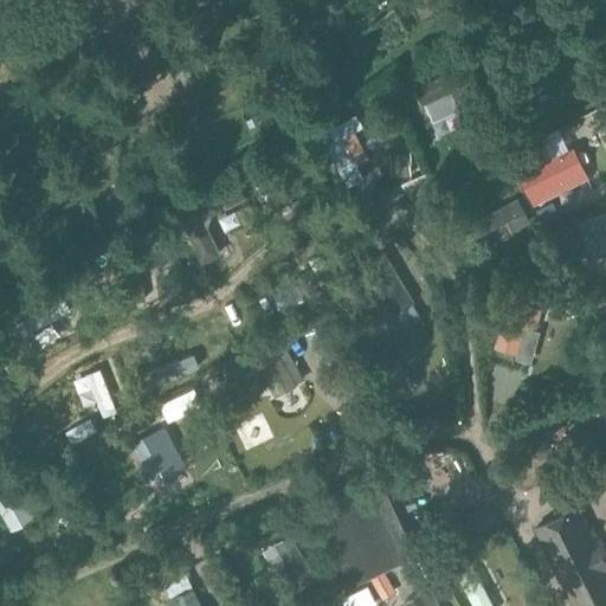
[(309,34),(318,30),(308,7),(297,12),(309,34)]
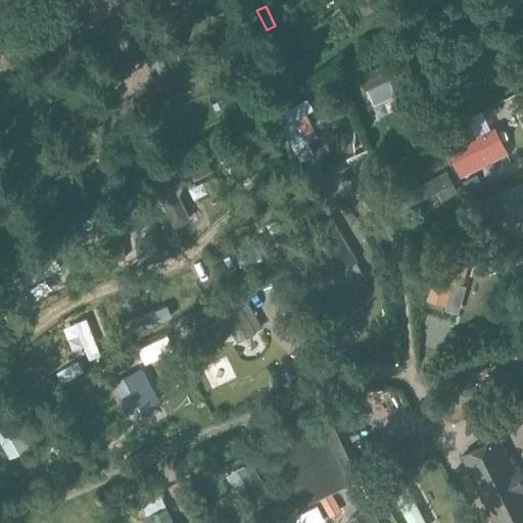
[(389,79),(395,93),(411,86),(397,57),(359,76),(366,89),(389,79)]
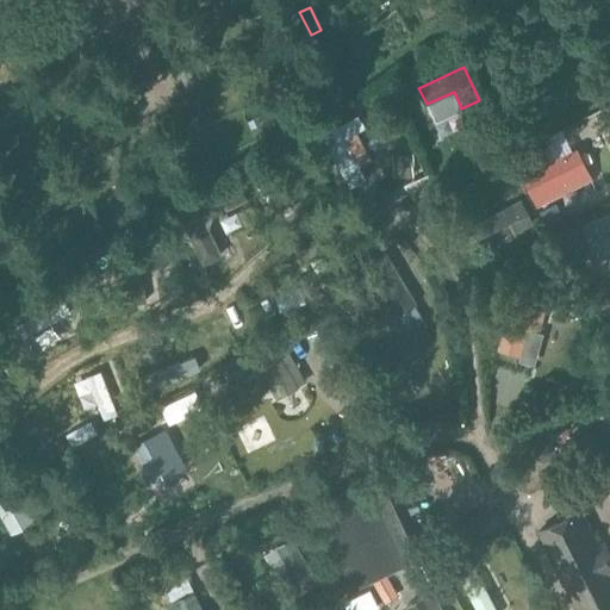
[(349,188),(365,180),(336,126),(319,134),(349,188)]
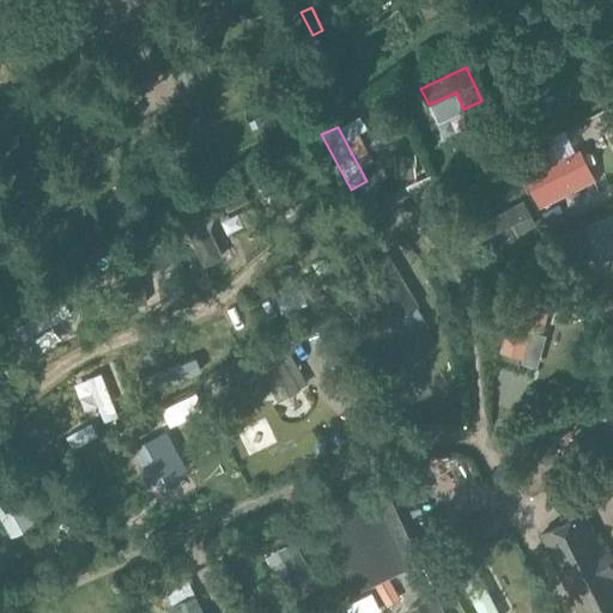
[(204,155),(188,165),(204,188),(244,161),(236,147),(211,164),(204,155)]
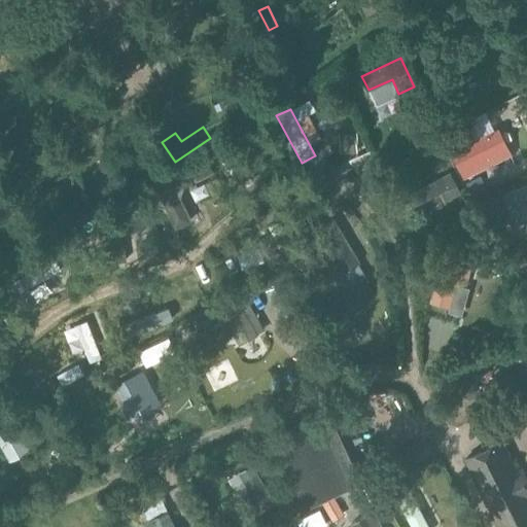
[(508,159),(507,157),(504,150),(510,148),(499,128),(461,146),(476,174),(508,159)]
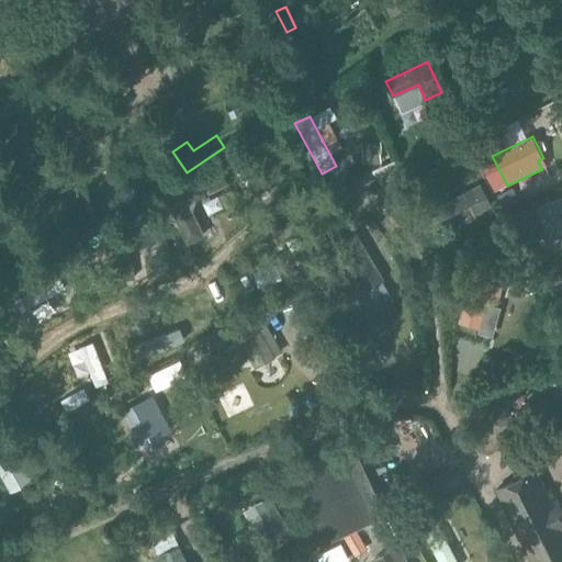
[(243,161),(232,169),(257,202),(268,194),(243,161)]
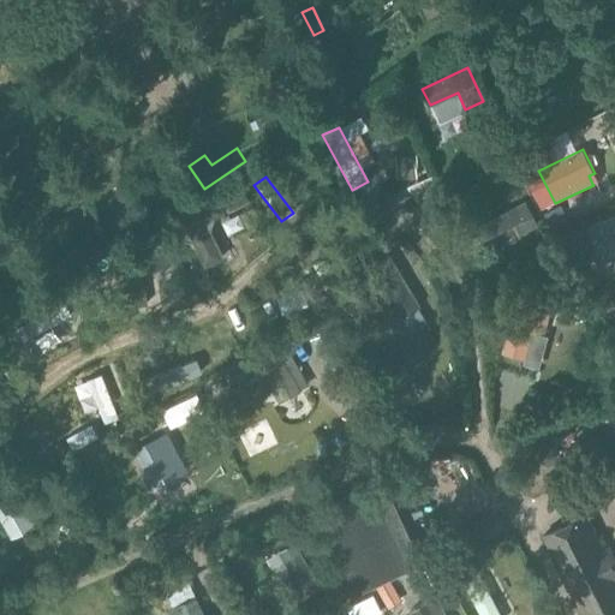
[(566,201),(571,210),(591,202),(586,192),(566,201)]
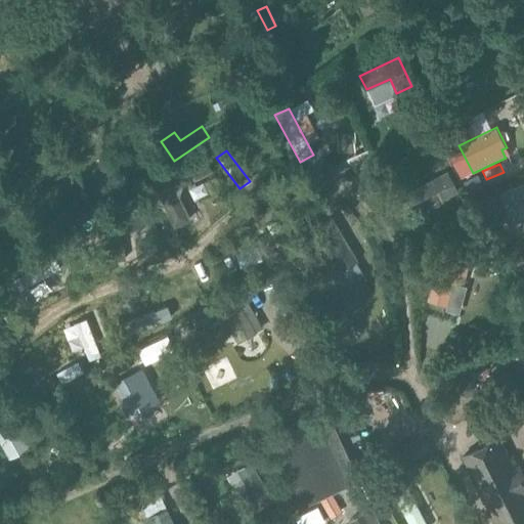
[(184,170),(153,186),(174,227),(189,219),(174,189),(189,182),(184,170)]
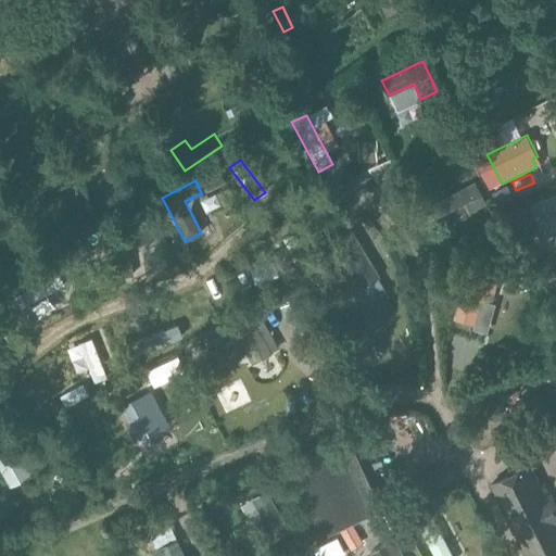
[(476,182),(429,206),(436,219),(466,203),(470,212),(487,203),(476,182)]
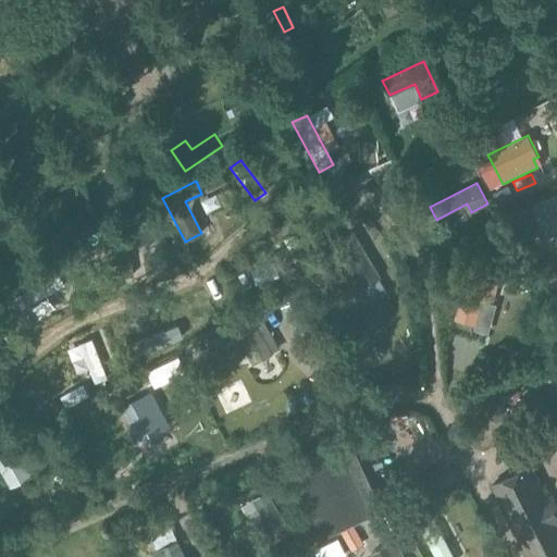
[(547,238),(556,233),(556,198),(534,209),(547,238)]
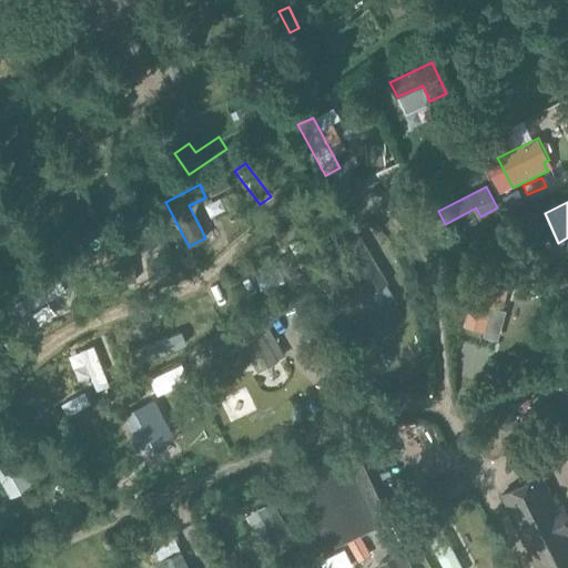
[(301,239),(288,245),(306,279),(318,272),(301,239)]
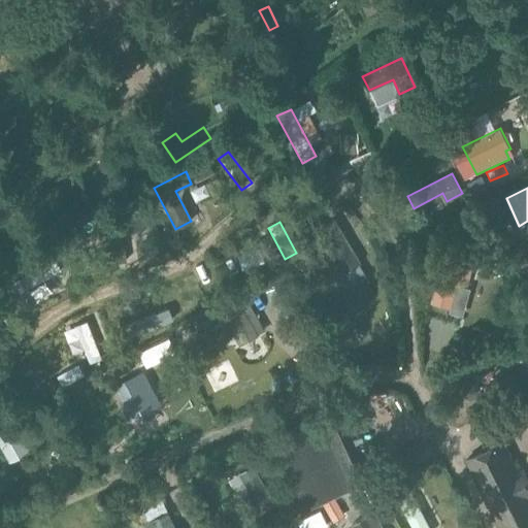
[(123,243),(112,245),(109,223),(97,224),(103,271),(116,269),(114,263),(125,262),(123,243)]
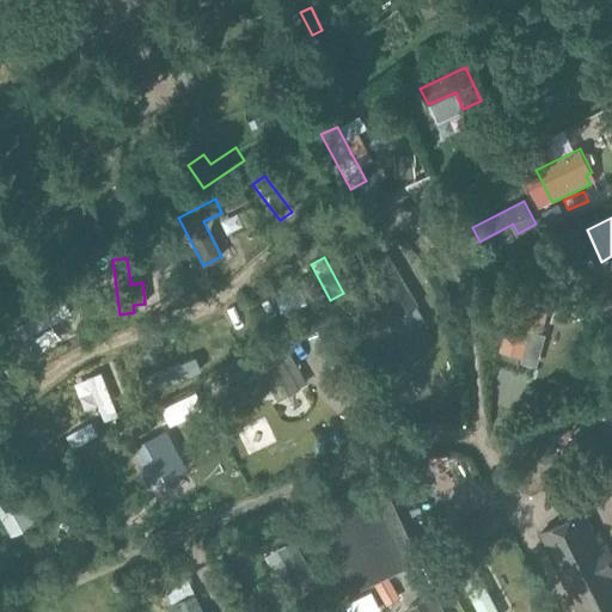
[(396,317),(417,304),(391,261),(369,273),(396,317)]
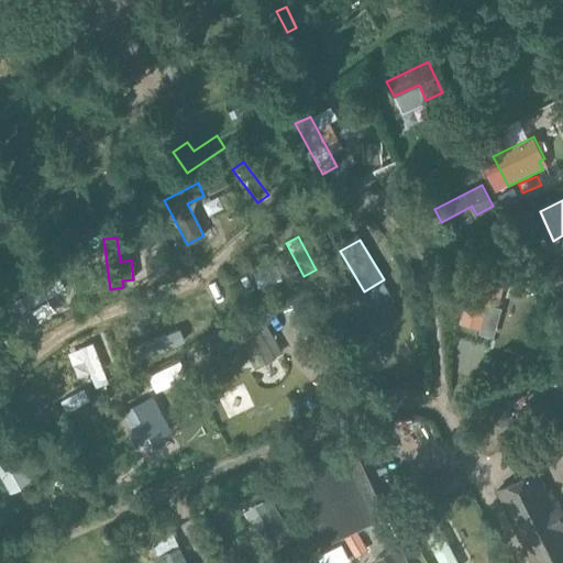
[(481,329),(494,284),(471,278),(459,323),(481,329)]
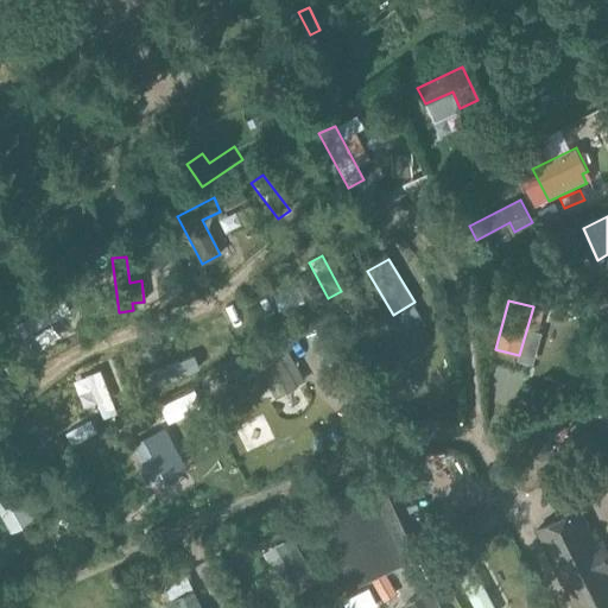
[(274,398),(296,386),(273,348),(252,360),(274,398)]
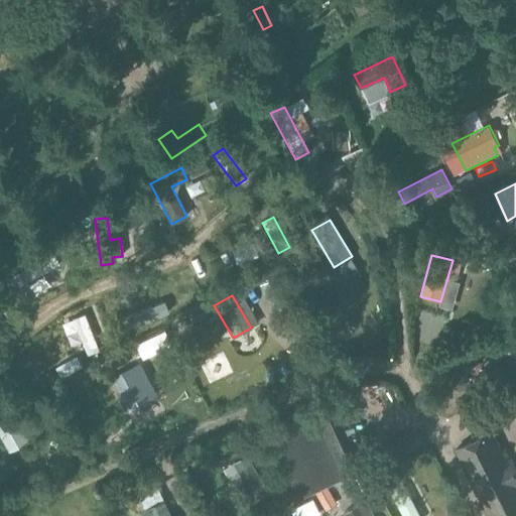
[(84,314),(74,319),(87,355),(98,351),(84,314)]
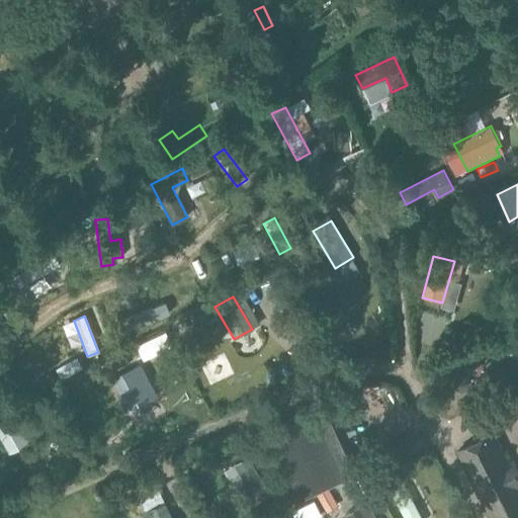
[(515,371),(517,369),(517,330),(499,339),(515,371)]
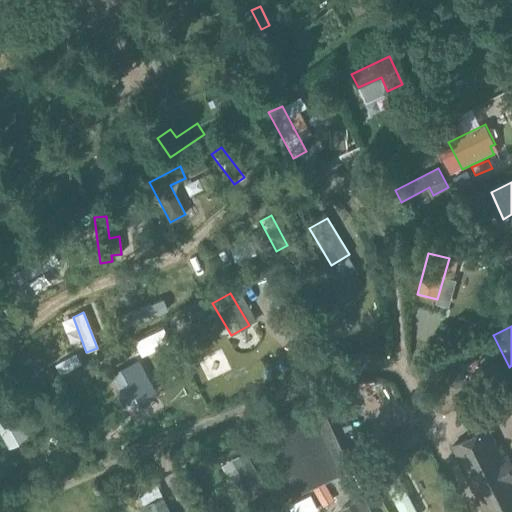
[(127,407),(145,396),(128,364),(109,373),(127,407)]
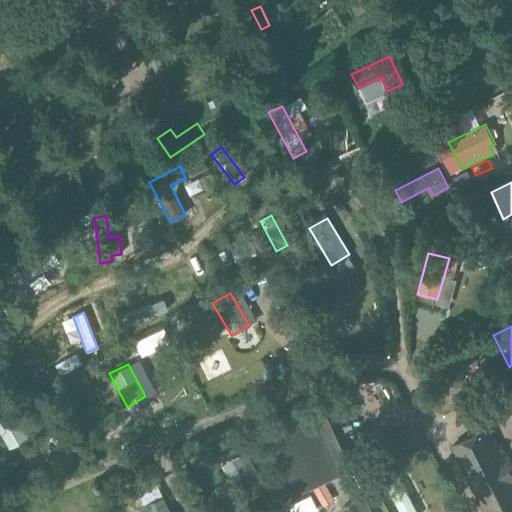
[(265,423),(295,491),(347,467),(316,400),(265,423)]
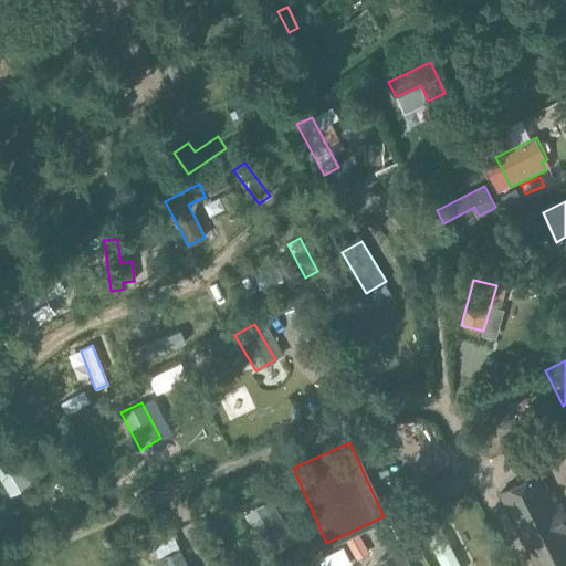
[(0,479),(9,494),(29,483),(9,448),(0,452),(0,479)]
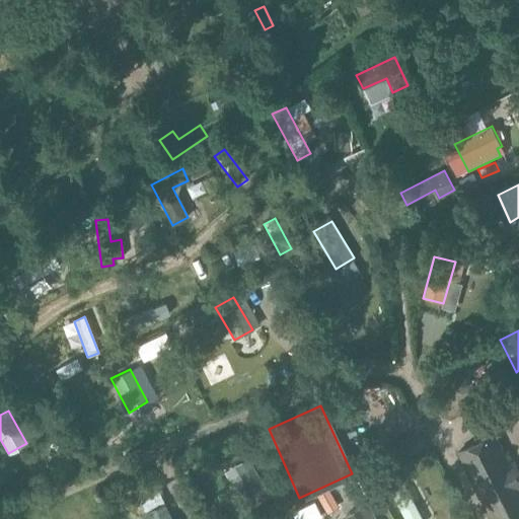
[(458,452),(491,518),(518,518),(518,469),(515,461),(509,464),(495,434),(458,452)]
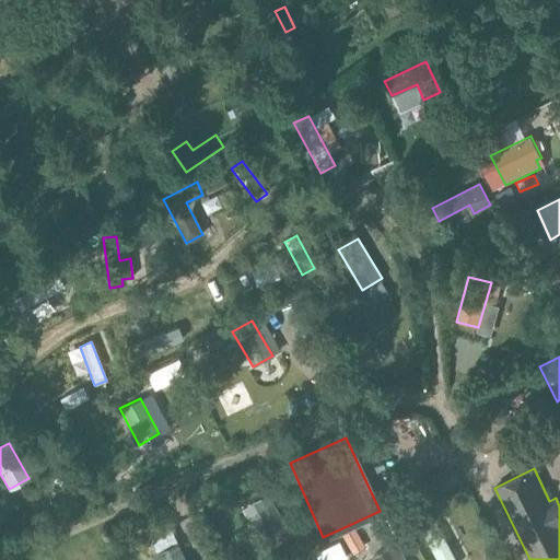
[(264,549),(290,535),(268,494),(254,502),(265,523),(253,529),(264,549)]
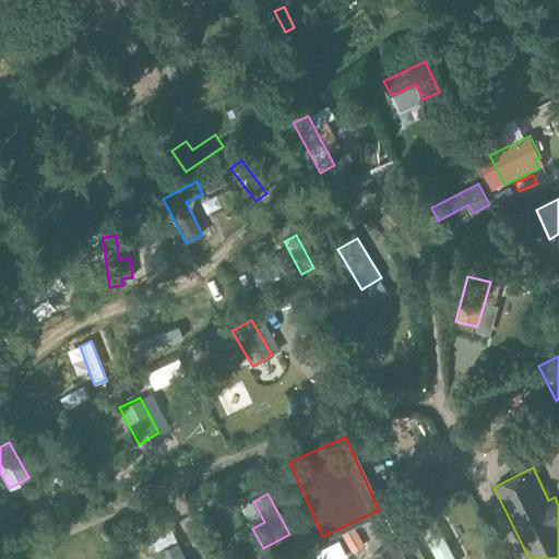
[(454,558),(438,522),(424,528),(437,558),(454,558)]
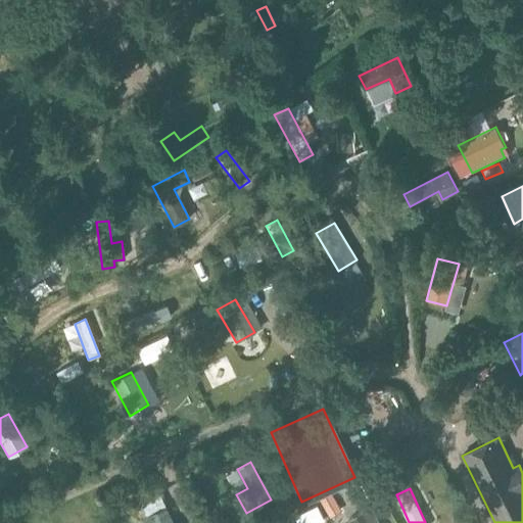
[(148,522),(173,522),(165,507),(145,516),(148,522)]
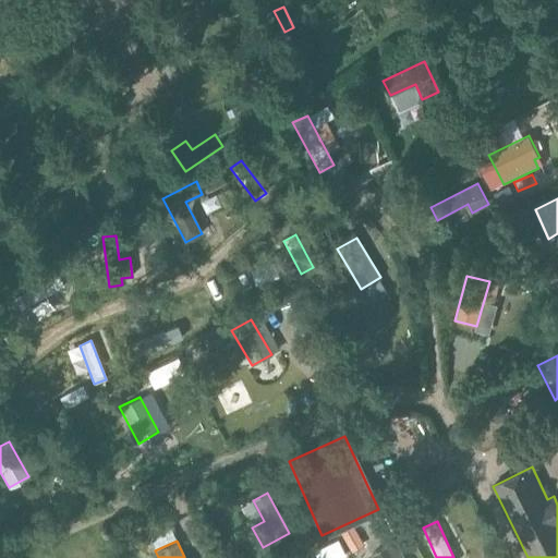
[(402,557),(393,543),(372,555),(373,557),(402,557)]
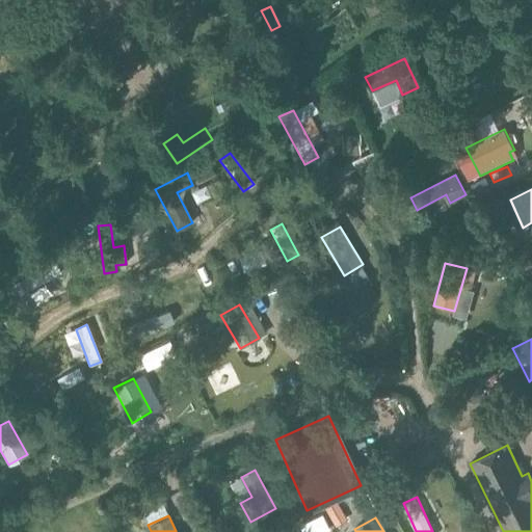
[(77,531),(73,523),(52,531),(77,531)]
